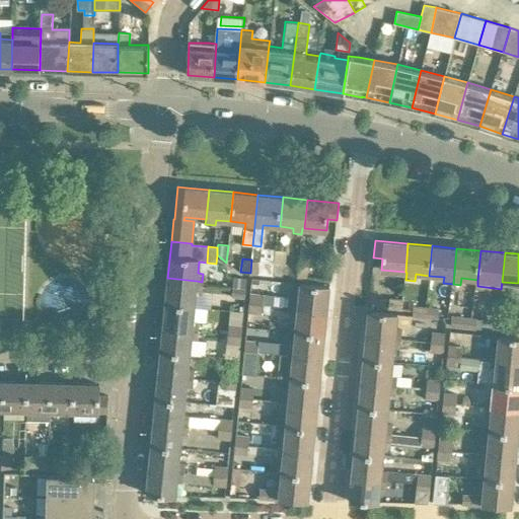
[(251,260),(250,273),(275,275),(276,262),(251,260)]
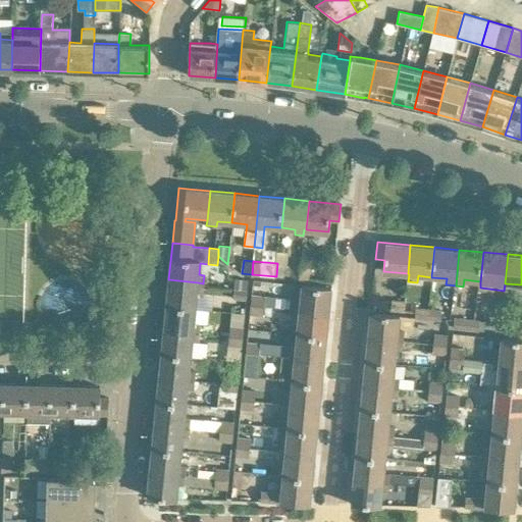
[(277,263),(276,276),(301,279),(302,266),(277,263)]
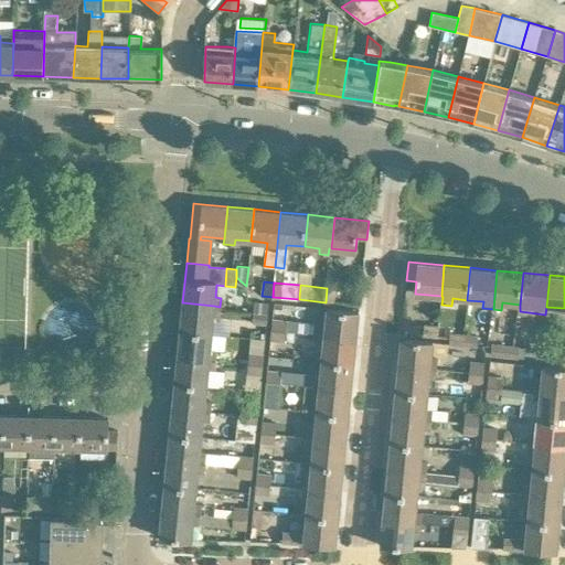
[(334,288),(327,288),(326,302),(333,302),(334,288)]
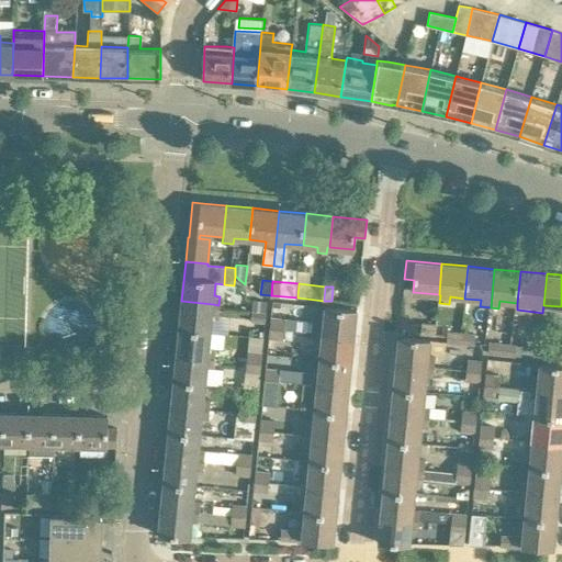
[(255,299),(253,311),(267,312),(268,301),(255,299)]
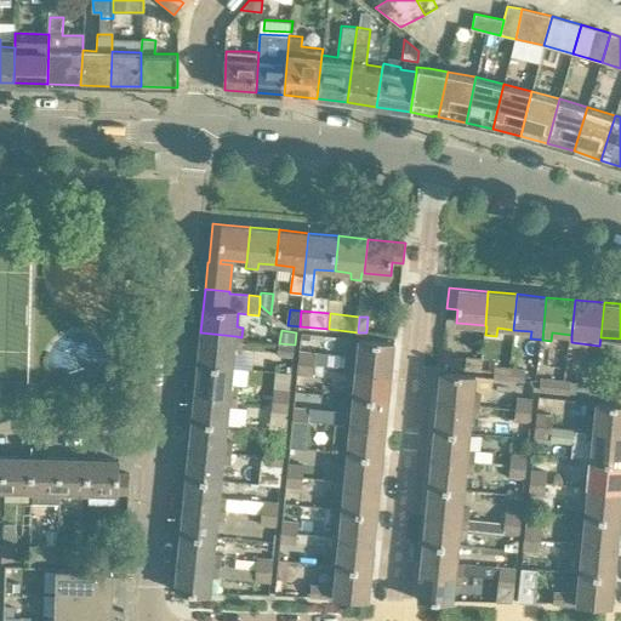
[(241,337),(200,332),(198,362),(233,365),(234,351),(240,351),(241,337)]
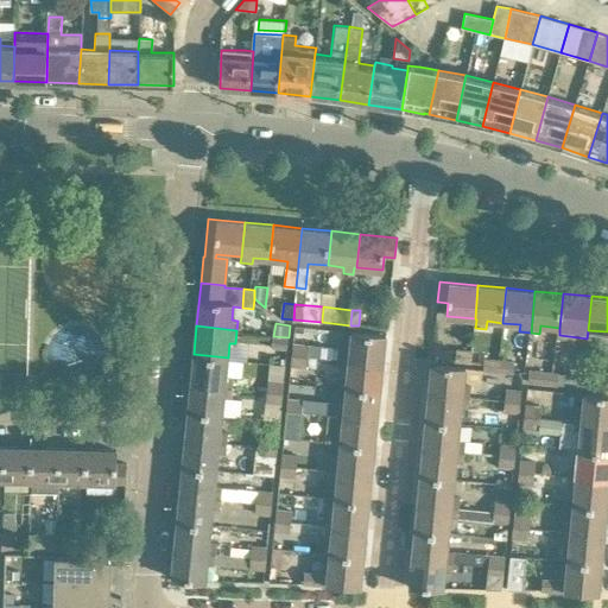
[(343,347),(342,359),(384,363),(386,335),(353,331),(350,347),(343,347)]
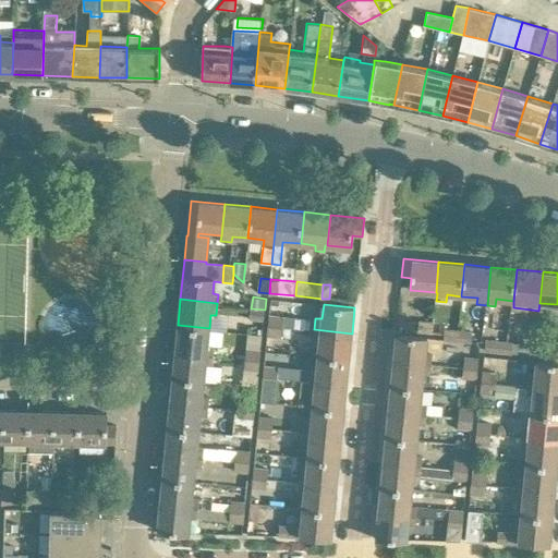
[(265,310),(251,308),(250,319),(263,320),(265,310)]
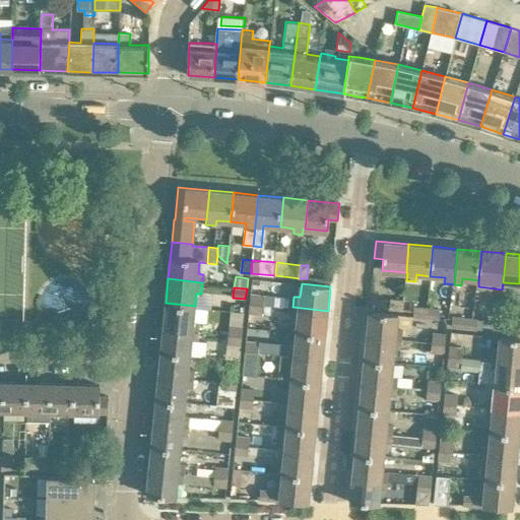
[(252,293),(251,303),(263,304),(264,294),(252,293)]
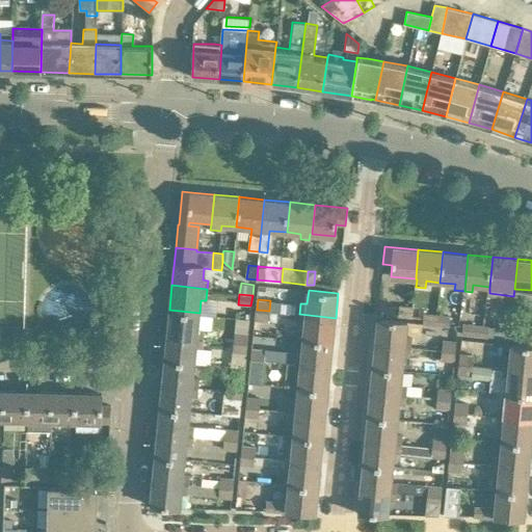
[(413,307),(400,304),(399,316),(411,317),(413,307)]
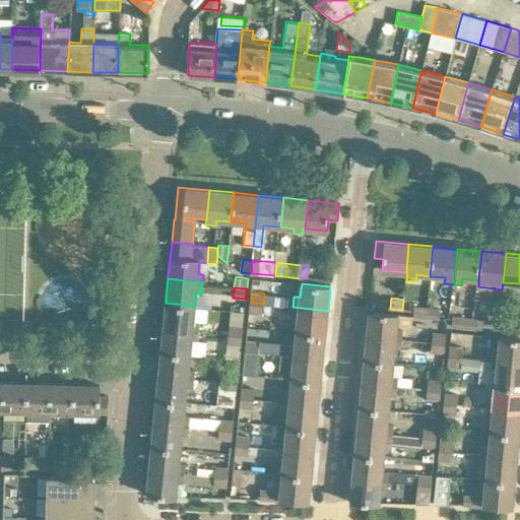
[(426,318),(427,306),(417,305),(417,301),(403,300),(402,310),(413,312),(413,316),(426,318)]
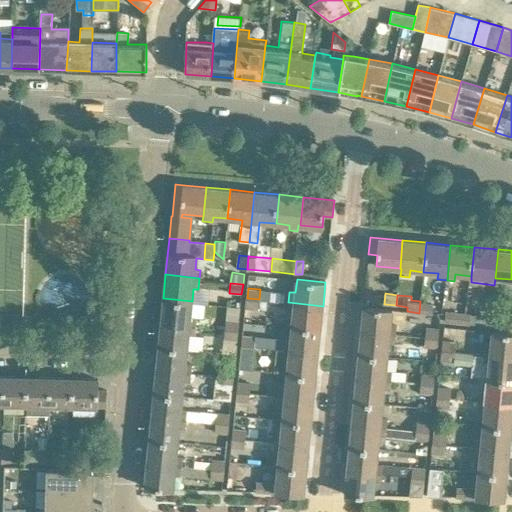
[(161,322),(195,325),(195,318),(190,317),(192,301),(163,298),(161,322)]
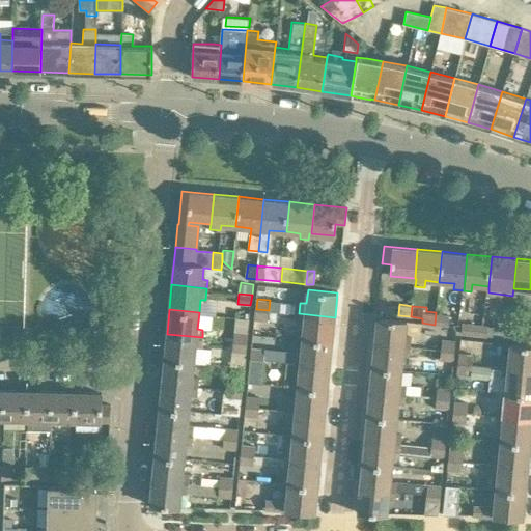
[(269,310),(256,309),(255,319),(268,320),(269,310)]
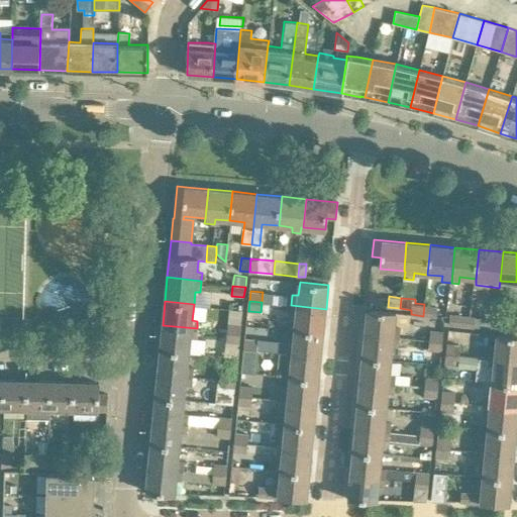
[(423,316),(438,317),(439,305),(424,304),(423,316)]
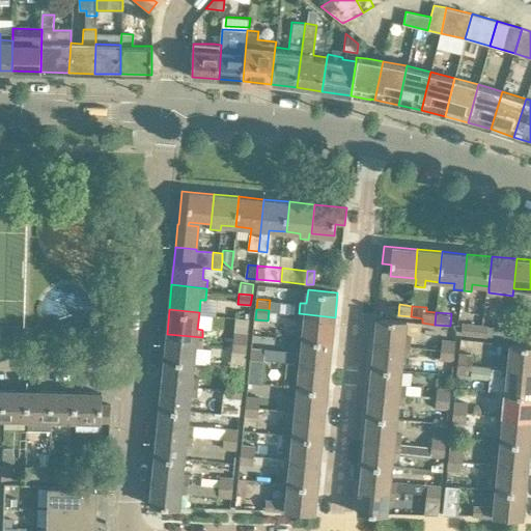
[(335,317),(299,313),(298,324),(304,324),(303,338),(332,341),(335,317)]
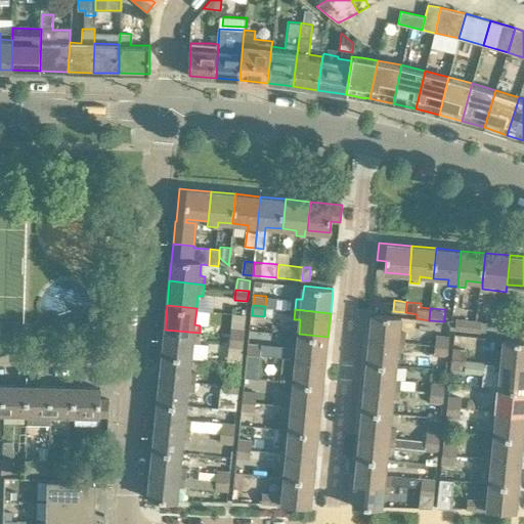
[(369,338),(406,342),(407,335),(400,334),(401,317),(372,314),(369,338)]
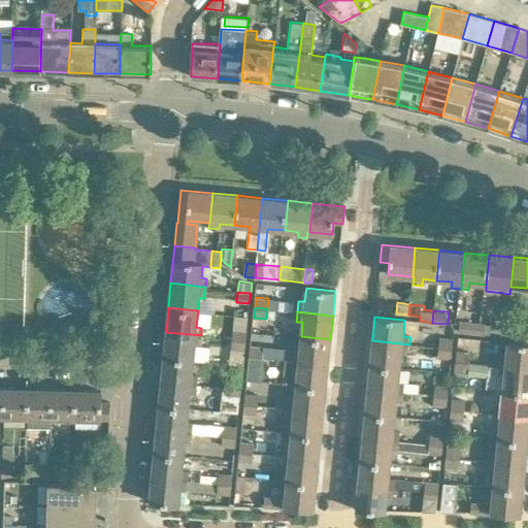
[(461,321),(461,323),(460,332),(487,335),(487,333),(488,324),(461,321)]
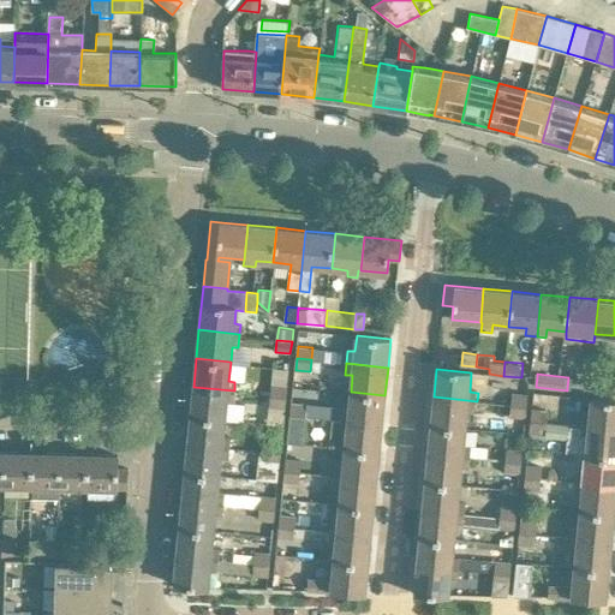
[(589,375),(587,389),(587,392),(602,393),(604,377),(589,375)]
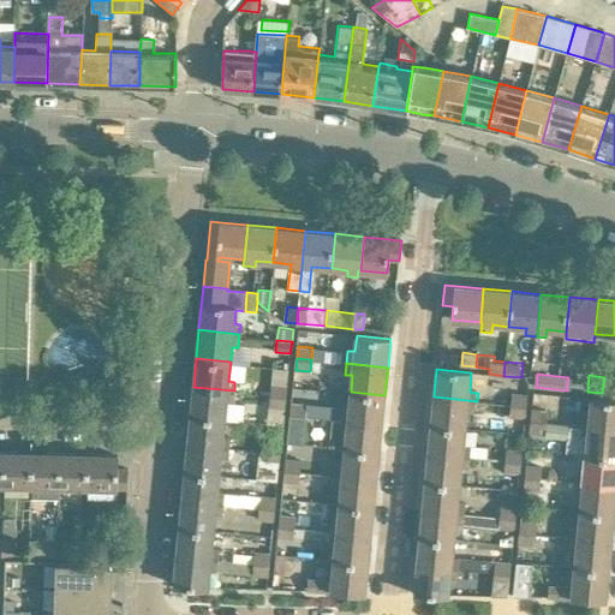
[(273,383),(272,396),(286,398),(287,384),(273,383)]
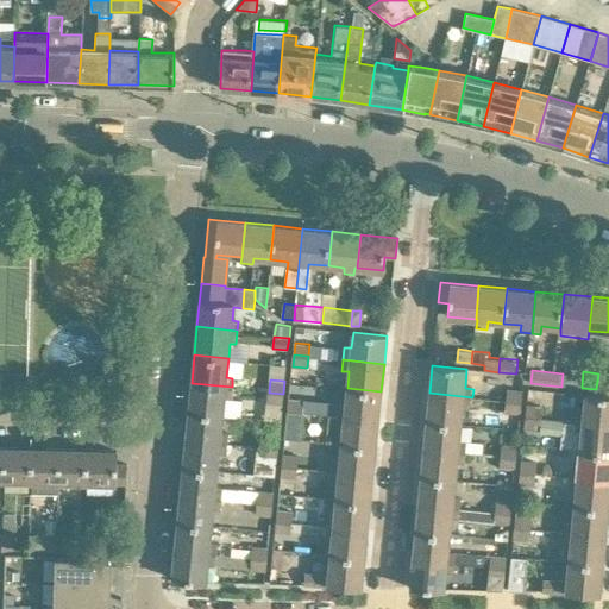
[(188,410),(223,414),(224,399),(230,400),(232,387),(192,383),(188,410)]
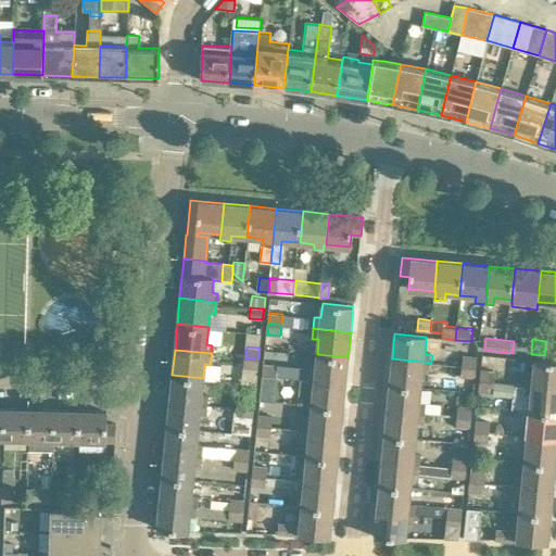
[(308,369),(307,379),(345,383),(348,357),(317,354),(315,370),(308,369)]
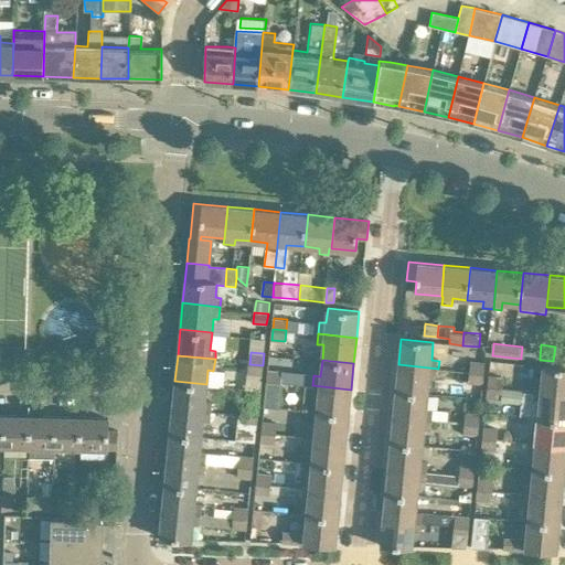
[(470,361),(469,372),(484,373),(484,363),(470,361)]
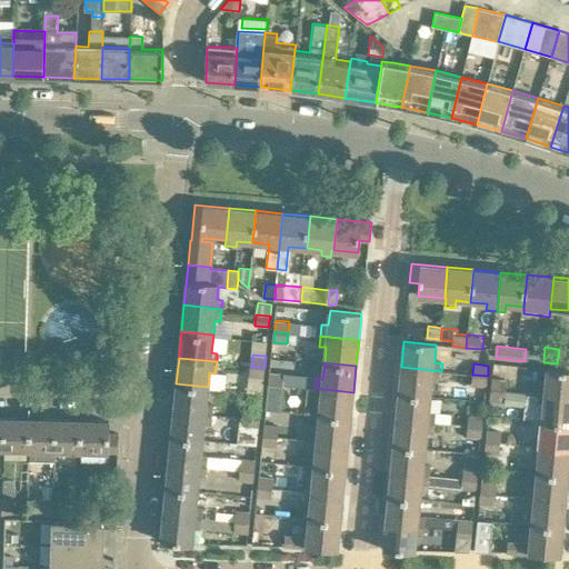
[(265,368),(251,367),(250,378),(263,379),(265,368)]
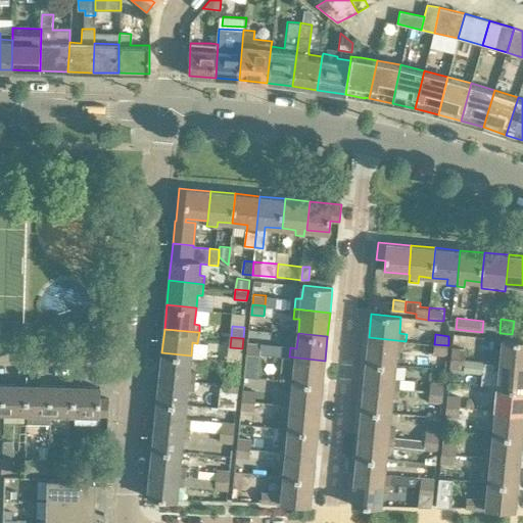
[(434,344),(406,341),(369,337),(367,362),(396,365),(397,351),(405,351),(447,354),(448,345),(434,344)]
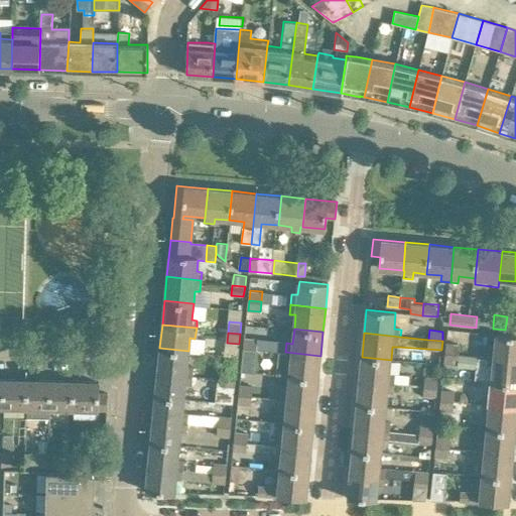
[(489,351),(489,358),(515,360),(515,336),(496,334),(494,352),(489,351)]
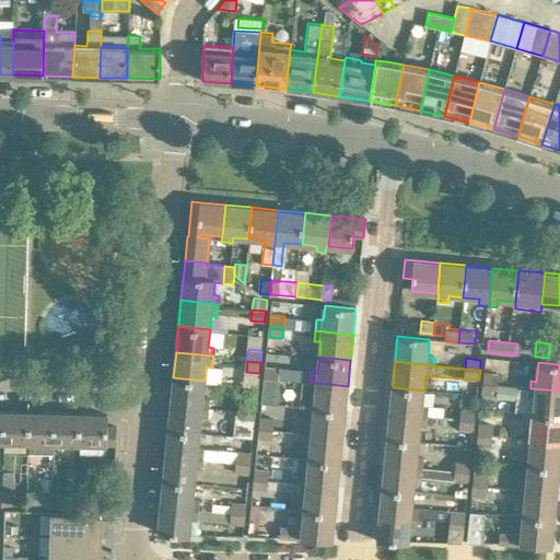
[(266,368),(265,377),(278,378),(279,369),(266,368)]
